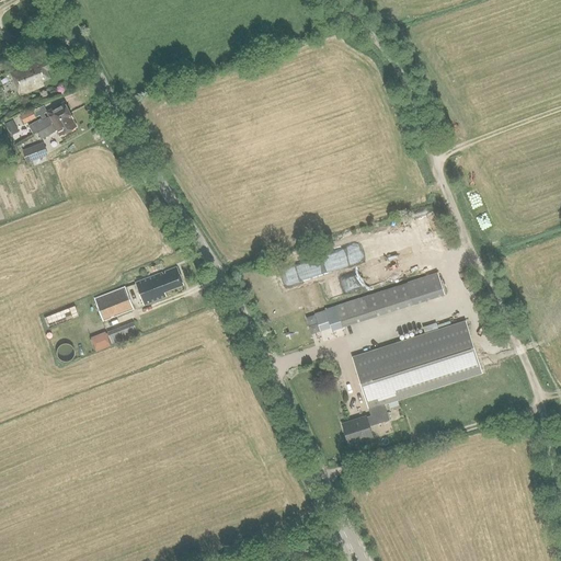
[(31,66),(30,64),(9,72),(20,96),(44,87),(43,82),(50,79),(47,71),(53,69),(48,60),(43,63),(43,60),(31,66)]
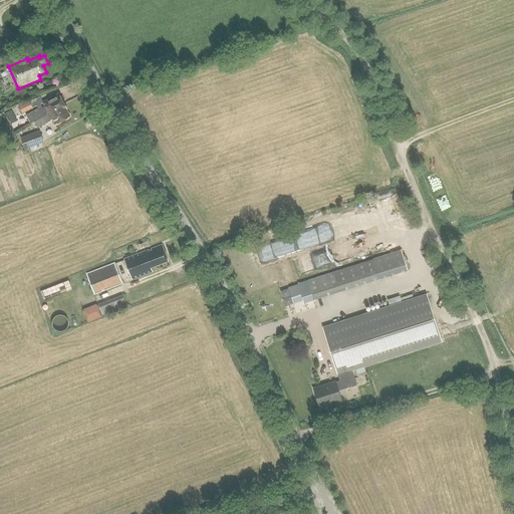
[(34,122),(64,105),(57,94),(42,103),(44,108),(38,111),(37,110),(26,116),(30,124),(34,122)]
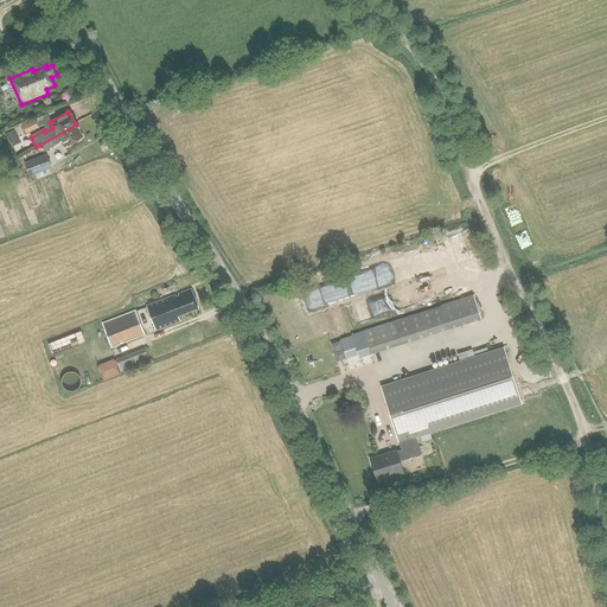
[(36,119),(23,125),(27,133),(40,127),(36,119)]
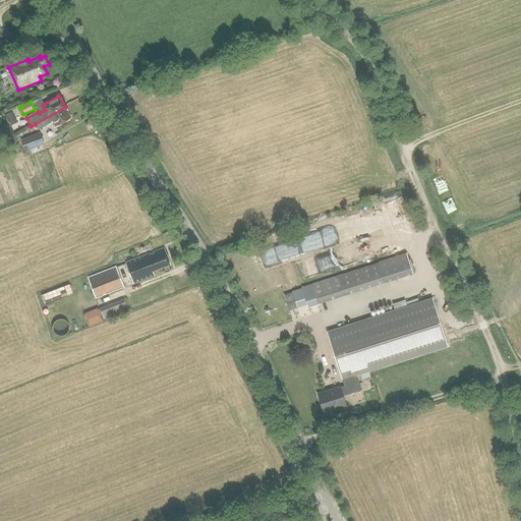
[(71,118),(65,107),(35,124),(39,130),(53,122),(56,127),(71,118)]
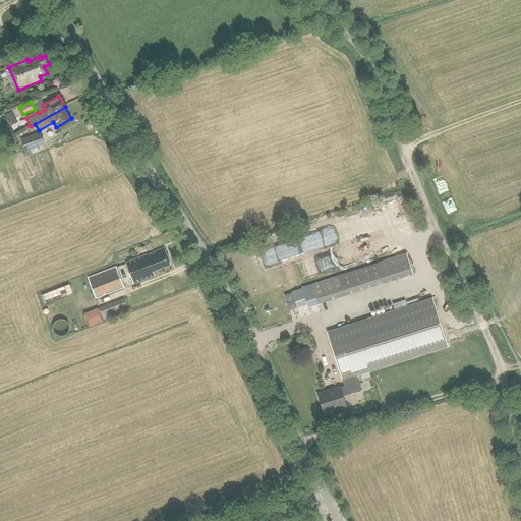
[(4,115),(10,126),(17,122),(12,111),(4,115)]
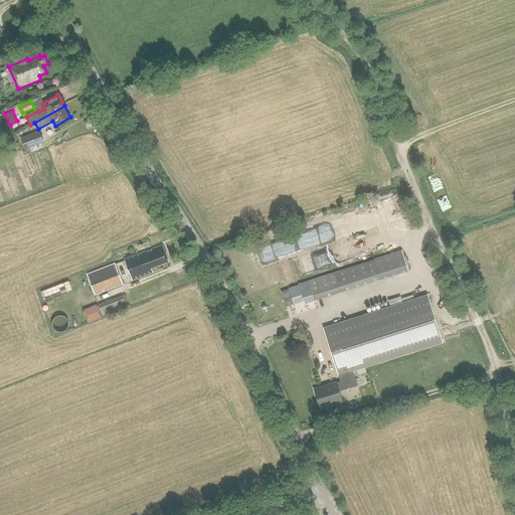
[(29,135),(20,138),(24,150),(34,147),(44,143),(39,131),(29,135)]
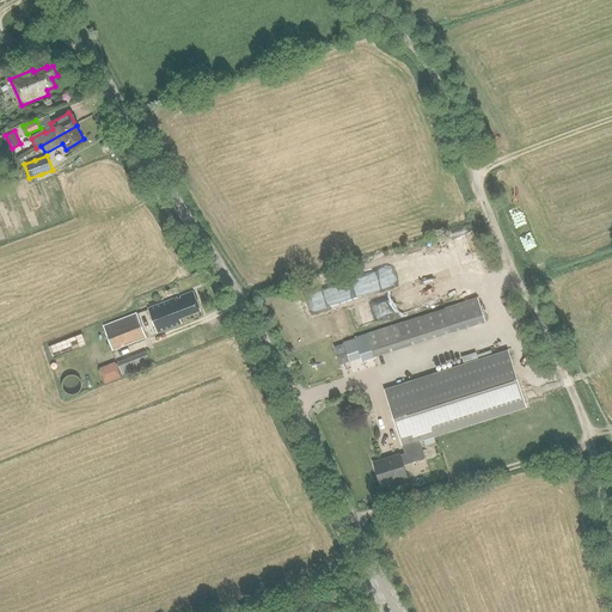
[(386,286),(380,271),(349,283),(355,298),(386,286)]
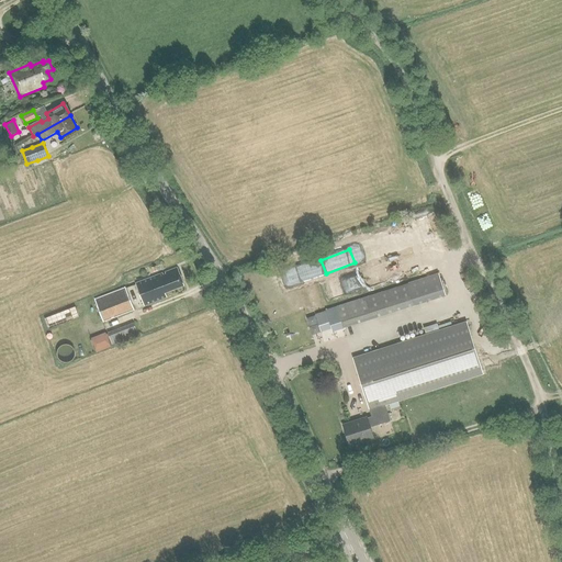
[(177,269),(135,284),(144,307),(166,299),(165,294),(183,287),(177,269)]
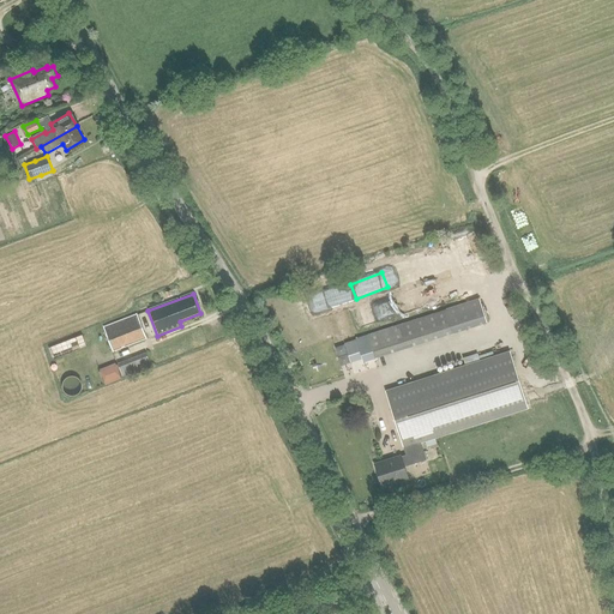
[(355,339),(344,343),(349,357),(360,354),(362,362),(486,323),(479,300),(355,338),(355,339)]
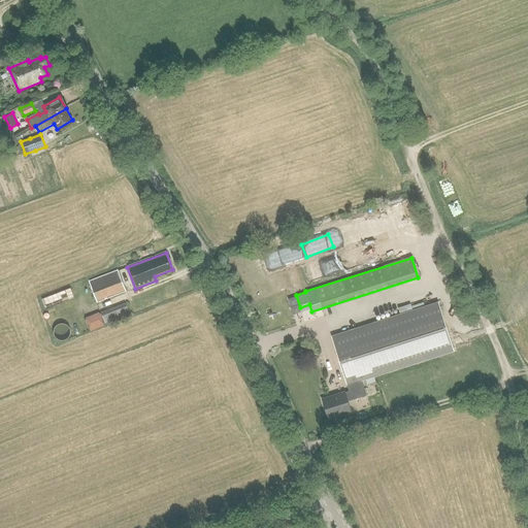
[(126,293),(117,271),(89,282),(97,304),(126,293)]
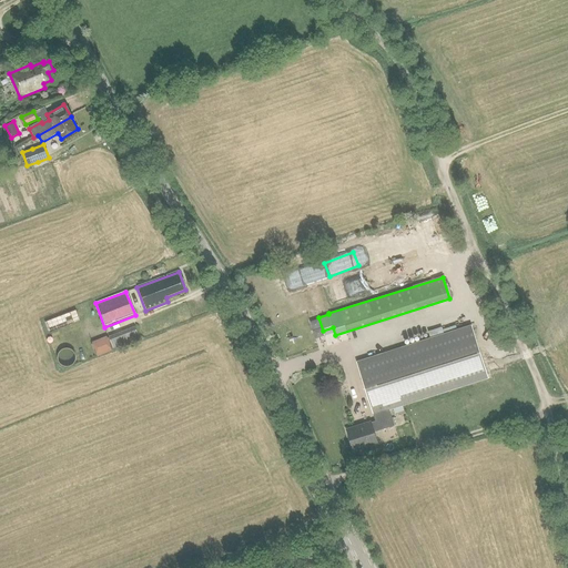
[(49,334),(80,322),(75,311),(44,323),(49,334)]
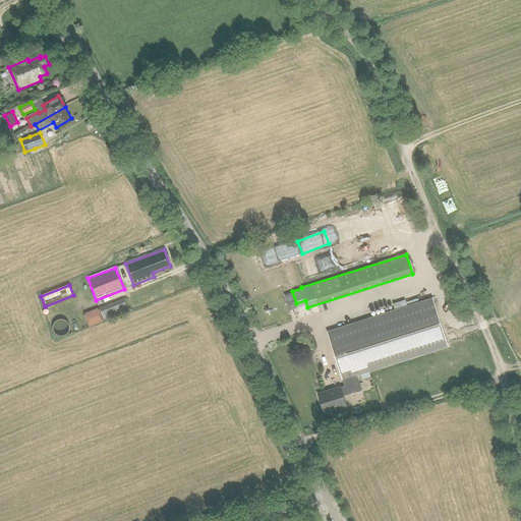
[(356,374),(447,346),(432,299),(327,334),(342,380),(343,380),(345,386),(317,395),(324,413),(346,406),(343,397),(361,391),(356,374)]
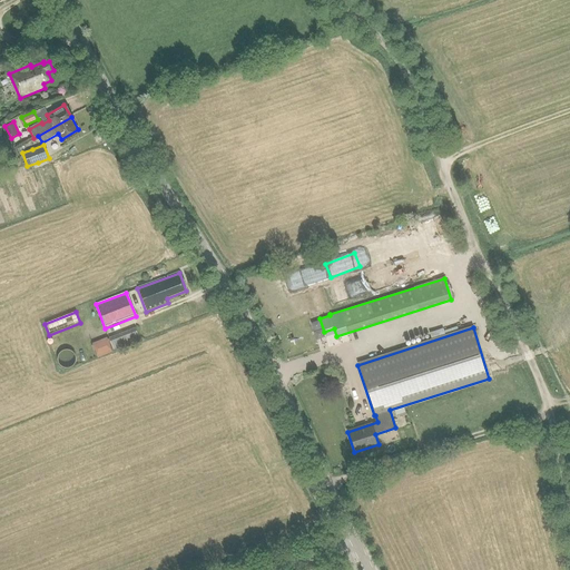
[(111,338),(117,351),(127,346),(121,334),(111,338)]
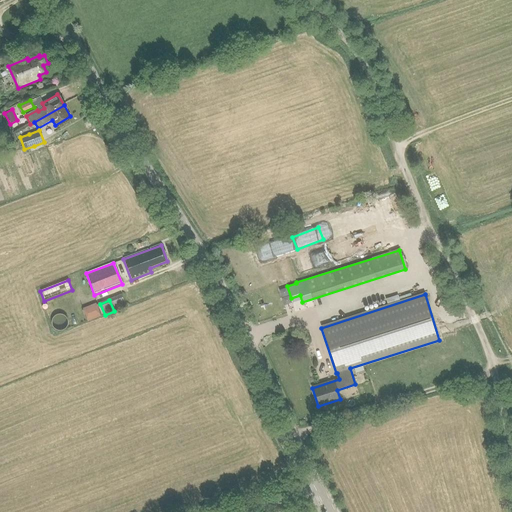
[(87,321),(102,314),(97,302),(82,308),(87,321)]
